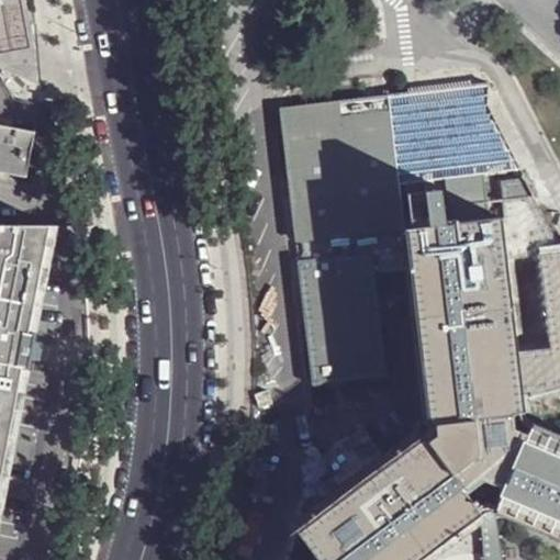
[(0,55),(9,54),(28,49),(18,0),(0,0),(0,55)]
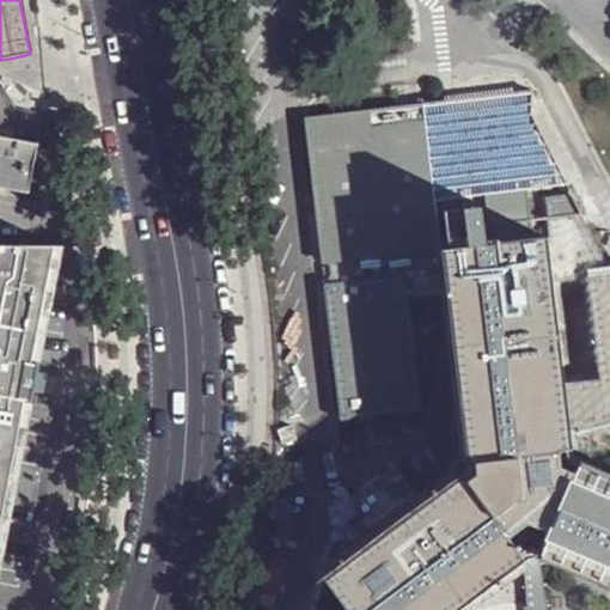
[(528,188),(563,183),(530,120),(531,99),(523,92),(424,103),(434,197),(486,193),(493,243),(535,238),(528,188)]
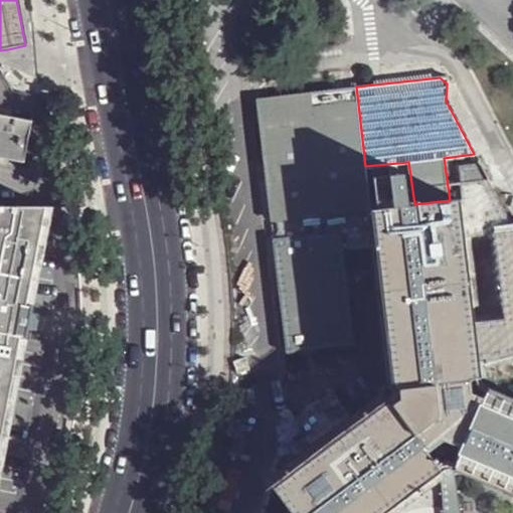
[(365,166),(356,87),(263,97),(292,344),(348,337),(338,250),(375,246),(370,209),(368,193),(365,166)]
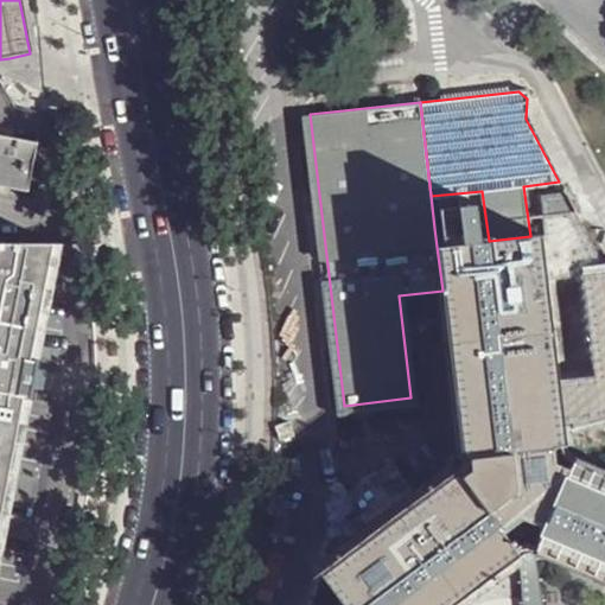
[(0,138),(37,146),(38,139),(0,131),(0,138)]
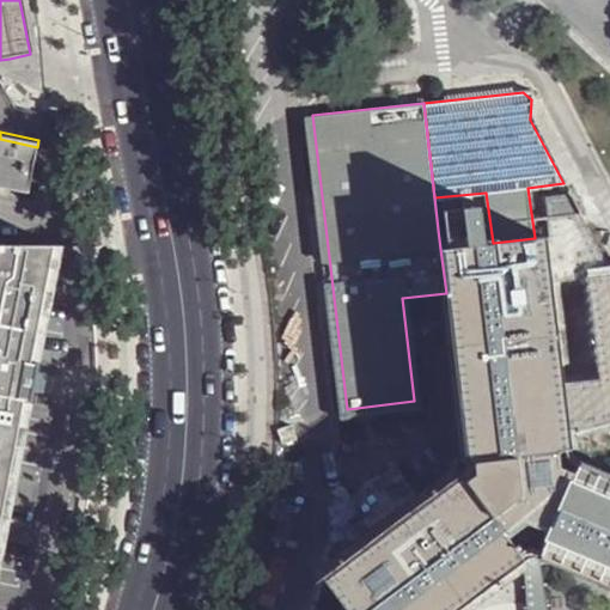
[(0,189),(28,195),(37,147),(0,139),(0,189)]
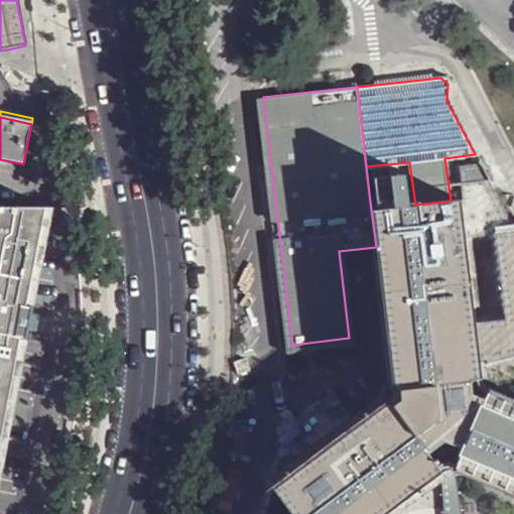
[(29,172),(40,119),(32,118),(31,124),(23,164),(21,170),(29,172)]
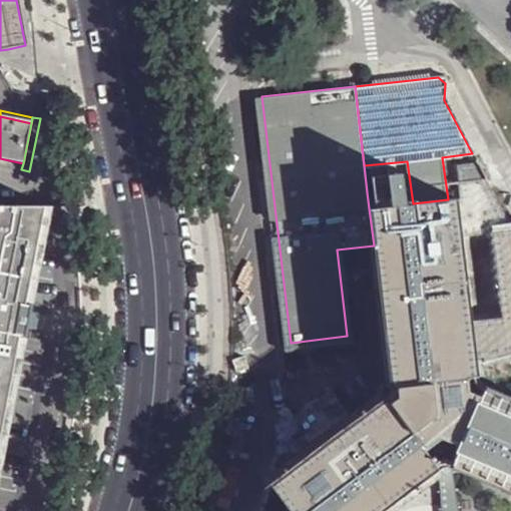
[(0,164),(21,169),(23,163),(0,158),(0,164)]
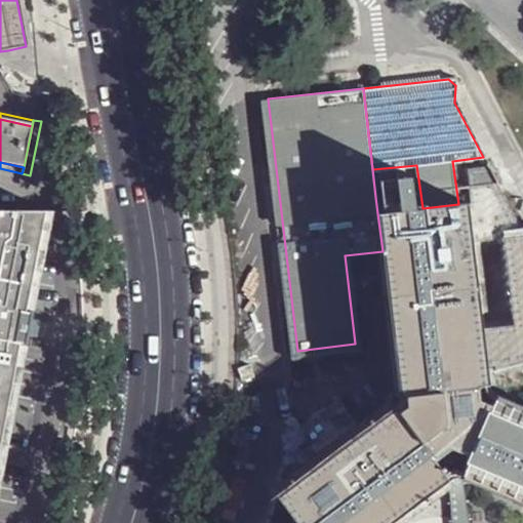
[(522,234),(500,192),(495,194),(490,184),(495,182),(487,165),(473,168),(467,168),(476,240),(503,237),(522,234)]
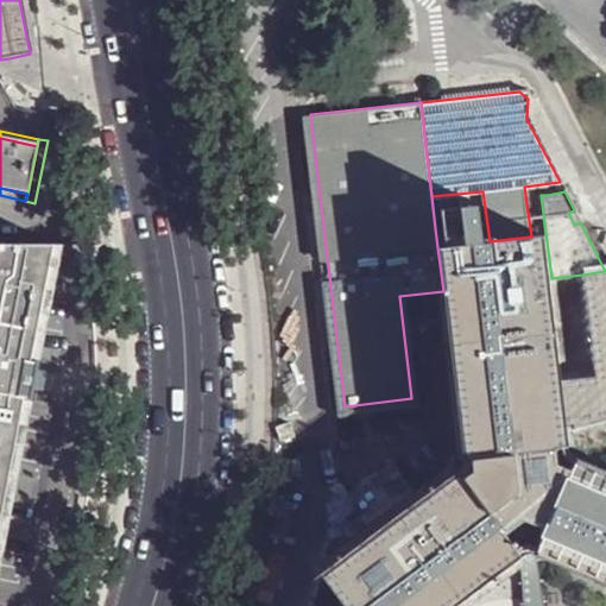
[(483,241),(479,206),(442,209),(443,228),(435,228),(437,247),(483,241)]
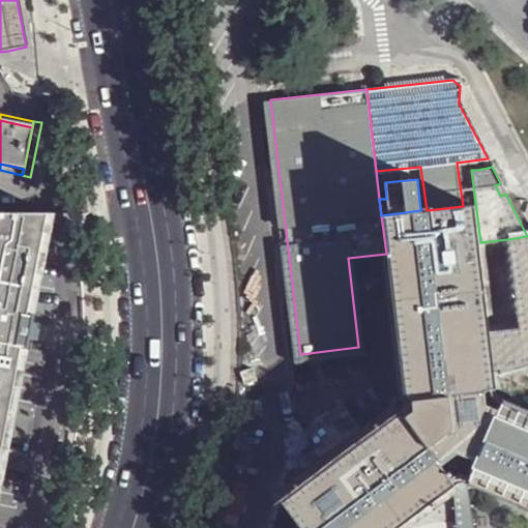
[(500,196),(505,194),(500,183),(495,185),(500,196)]
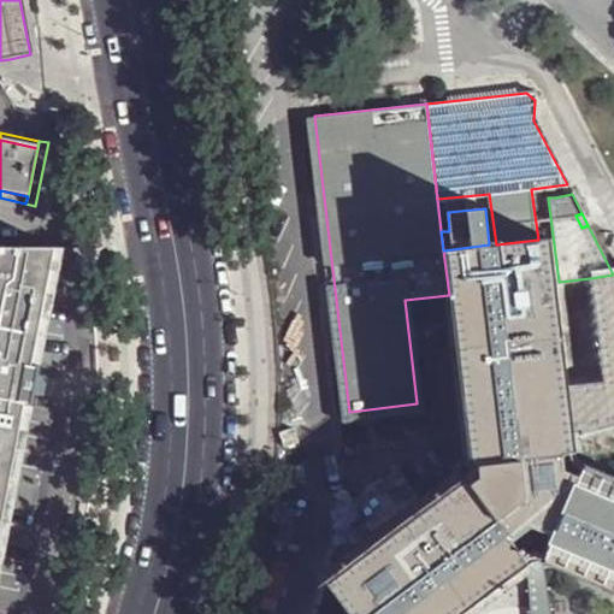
[(566,387),(553,283),(548,238),(538,240),(496,244),(489,244),(443,251),(449,295),(470,474),(323,585),(343,613),(458,613),(518,571),(533,559),(545,564),(613,592),(613,479),(576,464),(572,435),(566,387)]
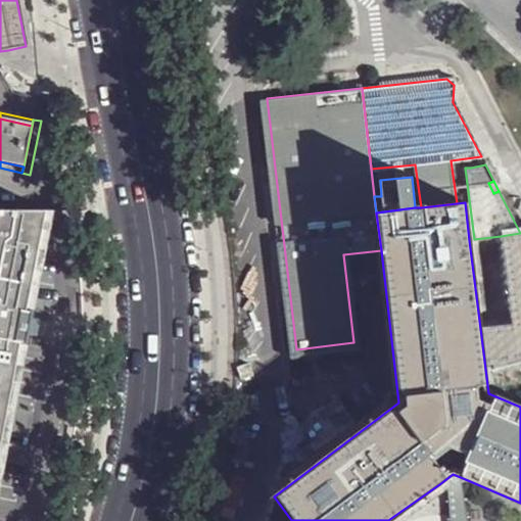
[(0,456),(21,343),(26,343),(27,338),(32,311),(28,310),(39,249),(37,249),(44,215),(0,214),(0,456)]
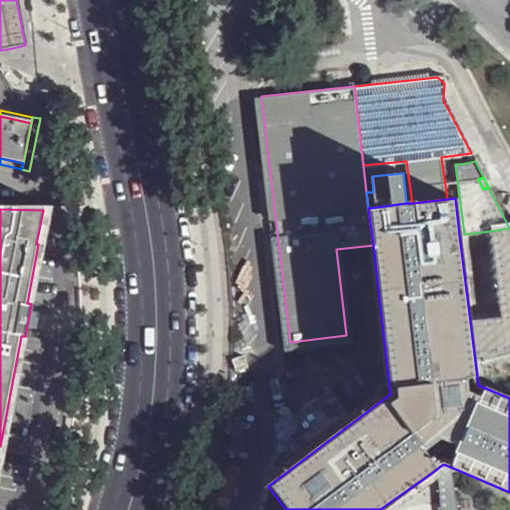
[(509,228),(490,231),(500,316),(470,321),(475,361),(502,358),(501,355),(509,353),(509,228)]
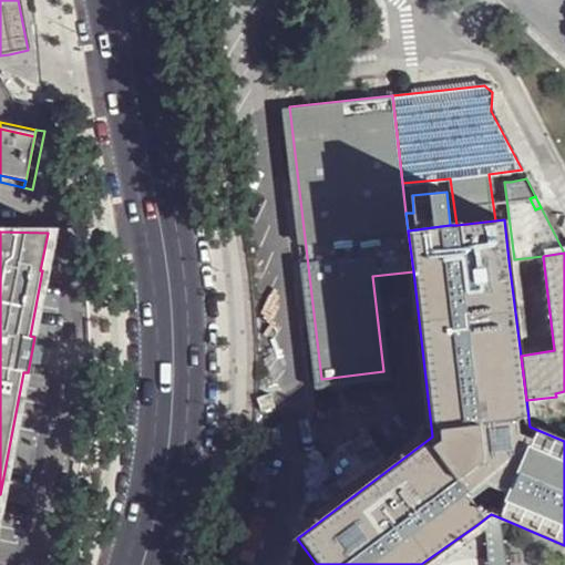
[(554,350),(543,256),(514,259),(509,260),(521,356),(554,350)]
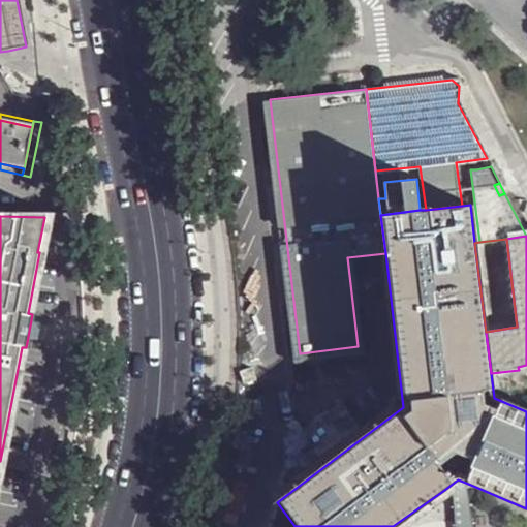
[(444,490),(448,526),(472,526),(468,484),(458,479),(444,490)]
